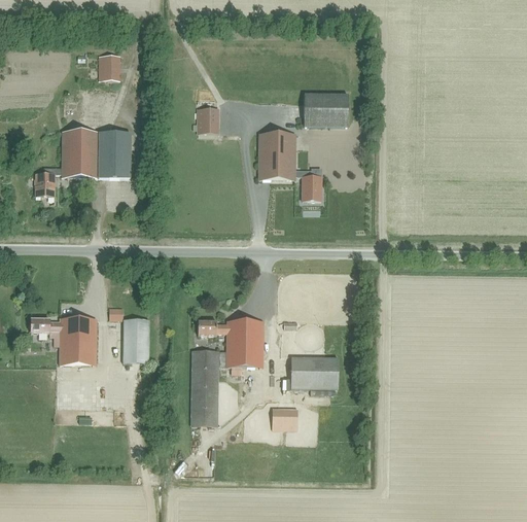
[(119,79),(119,55),(98,55),(98,79),(119,79)]
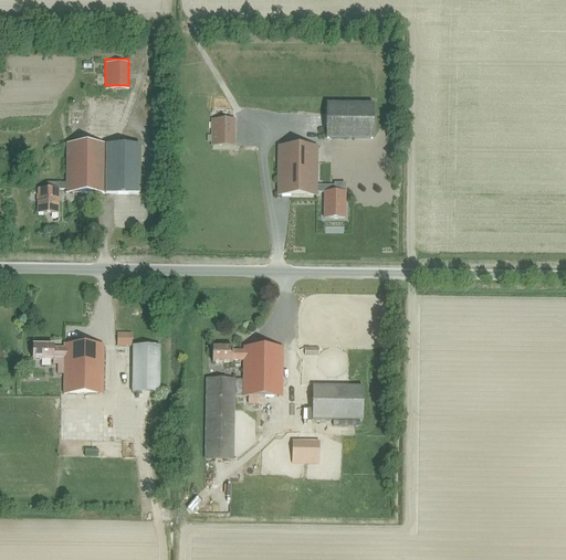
[(105,113),(108,98),(102,96),(98,111),(105,113)]
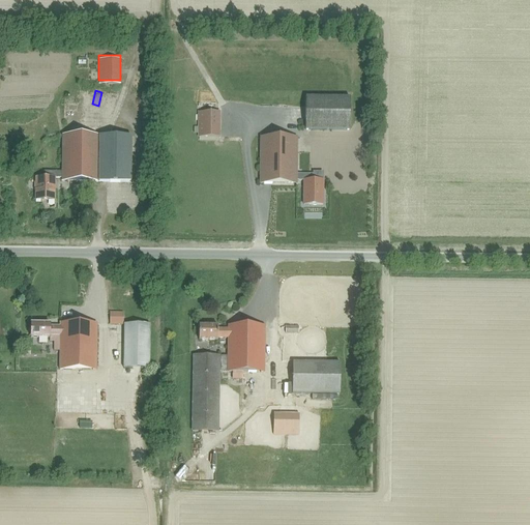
[(305,93),(305,125),(350,125),(350,93),(305,93)]
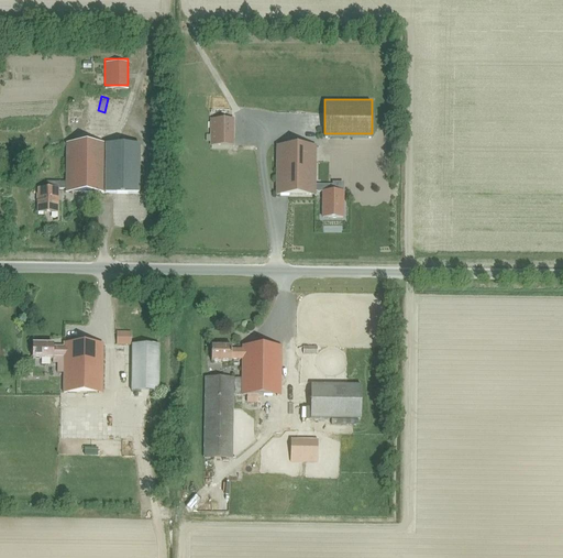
[(210,113),(210,141),(233,141),(233,109),(224,109),(224,113),(210,113)]
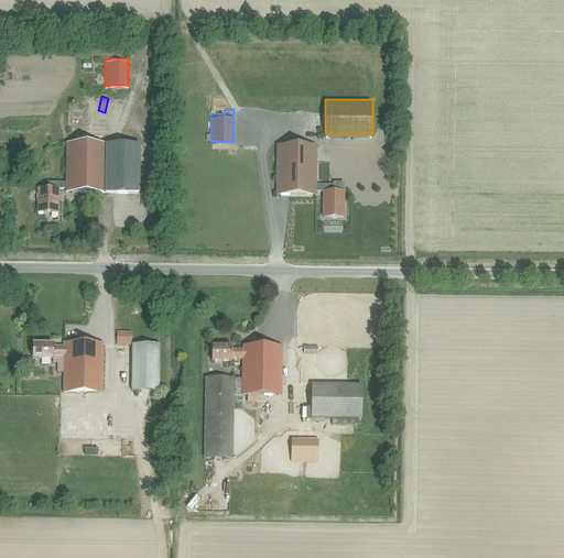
[(66,185),(65,188),(139,189),(139,140),(66,139),(66,178),(46,177),(46,184),(38,184),(38,208),(57,208),(58,185),(66,185)]
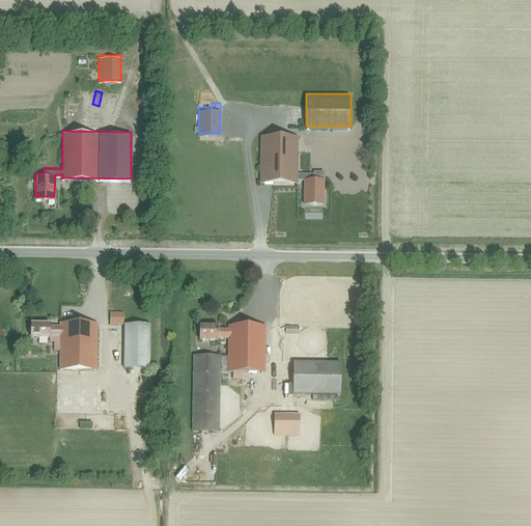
[(323,200),(324,176),(312,176),(313,170),(297,170),(298,134),(260,133),(260,180),(297,180),(297,176),(304,176),(304,200),(323,200)]
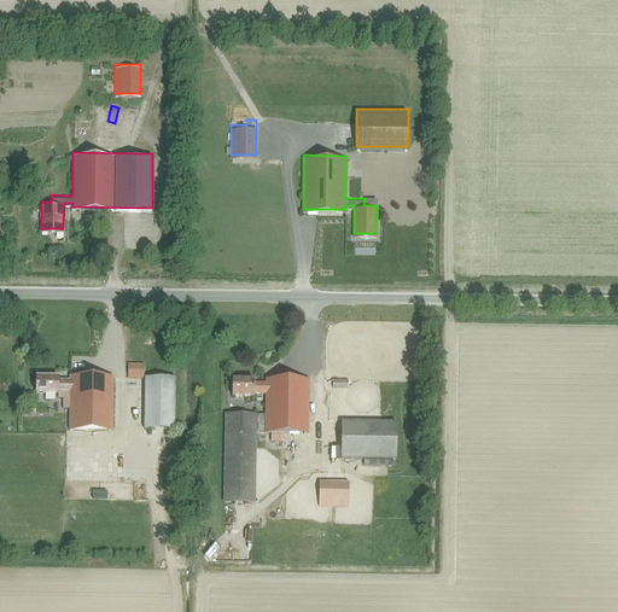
[(128,373),(144,373),(144,359),(128,359),(128,373)]
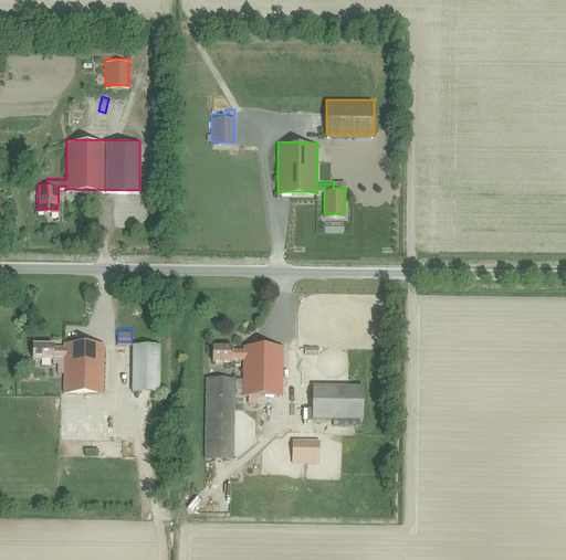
[(53,341),(32,340),(32,356),(52,356),(52,354),(63,354),(63,390),(103,390),(103,340),(64,340),(64,344),(53,344),(53,341)]
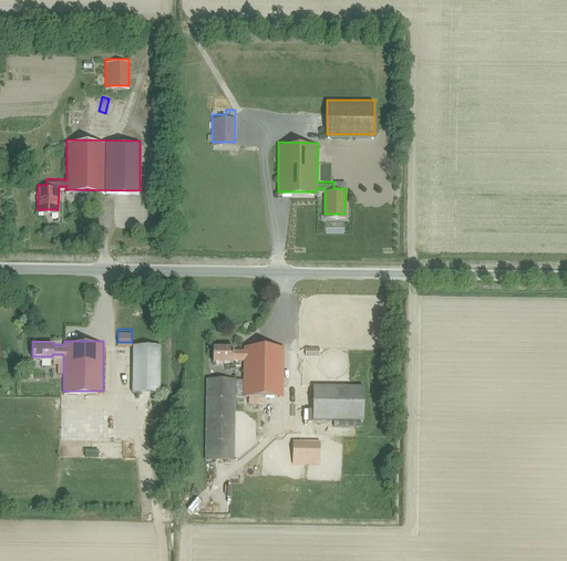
[(160,390),(161,342),(132,341),(132,390),(160,390)]
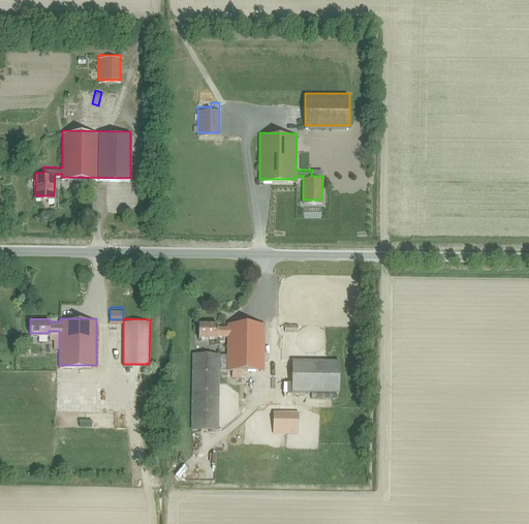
[(227,334),(227,350),(226,366),(226,367),(263,367),(265,321),(227,320),(227,325),(217,324),(217,321),(198,321),(198,335),(217,335),(217,333),(227,334)]
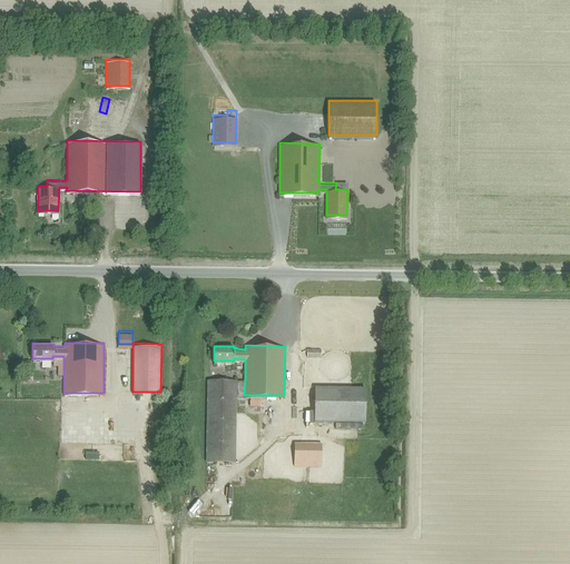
[(118,368),(131,368),(131,362),(124,362),(124,358),(118,358),(118,368)]
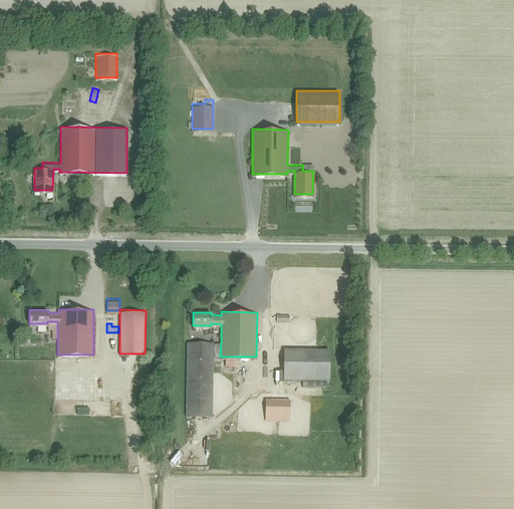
[(220,355),(221,340),(187,340),(186,414),(213,414),(213,355),(220,355)]
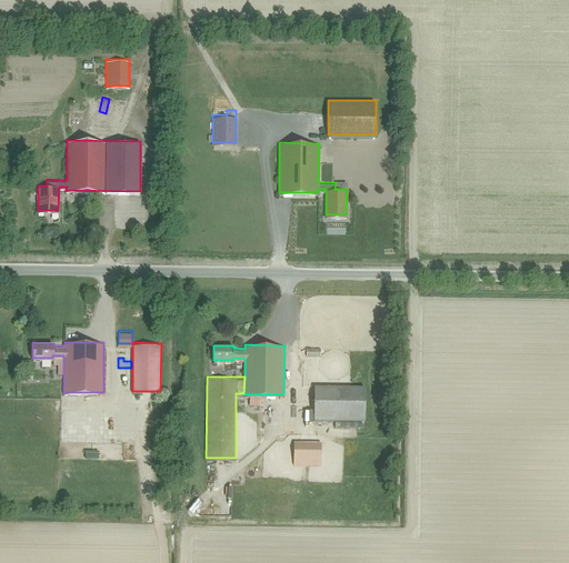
[(363,418),(365,384),(313,383),(313,418),(363,418)]
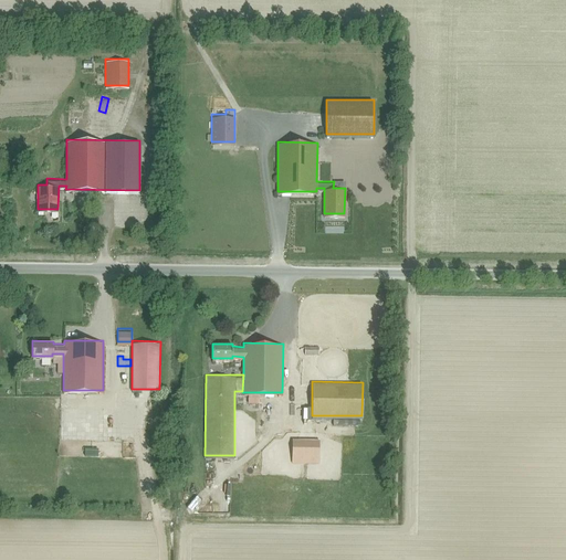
[(318,460),(318,436),(292,436),(292,460),(318,460)]
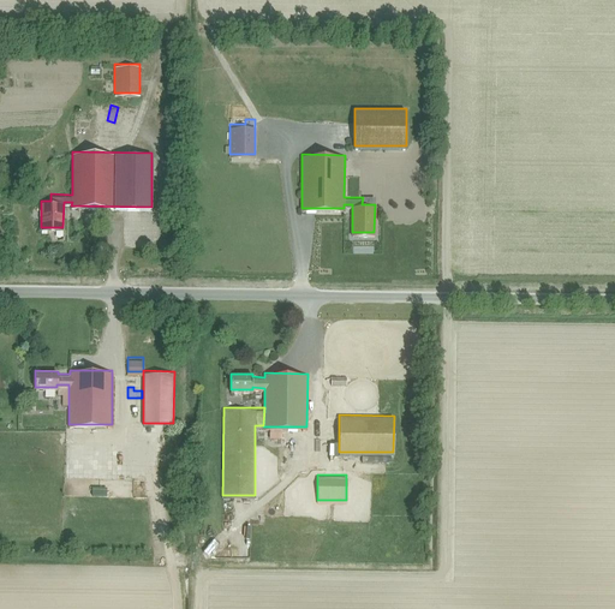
All buildings are outlined.
